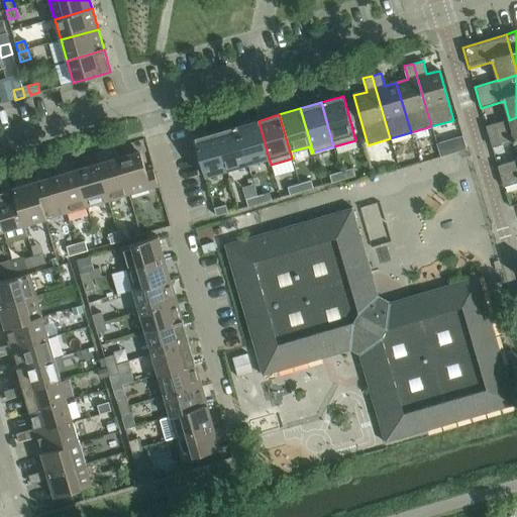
[(516,117),(509,120),(509,119),(486,126),(492,147),(515,140),(516,146),(516,117)]
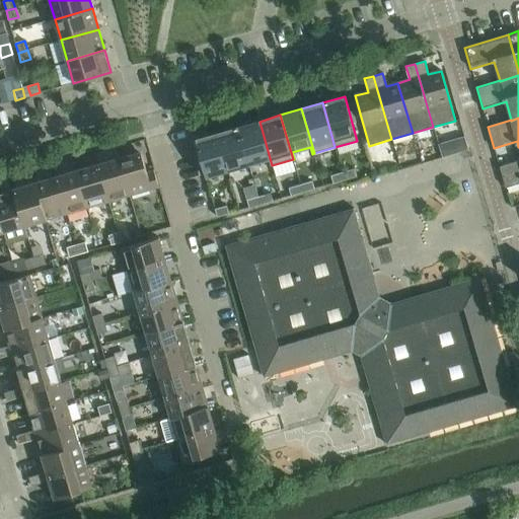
[(260,122),(238,128),(248,164),(269,159),(271,166),(272,165),(260,122)]
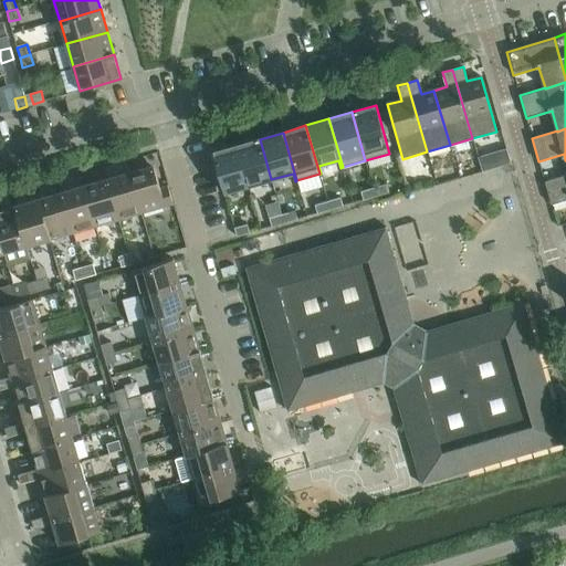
[(260,139),(237,146),(249,187),(271,179),(260,139)]
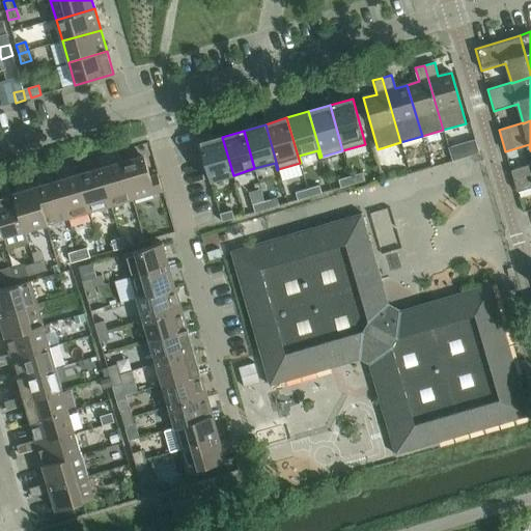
[(222,137),(199,143),(211,182),(233,175),(222,137)]
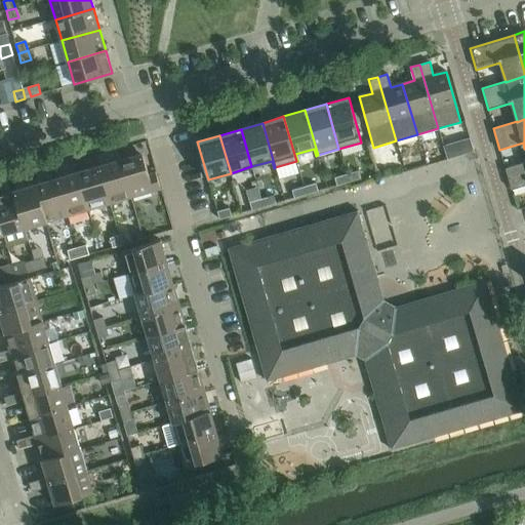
[(419,152),(407,156),(410,164),(422,161),(419,152)]
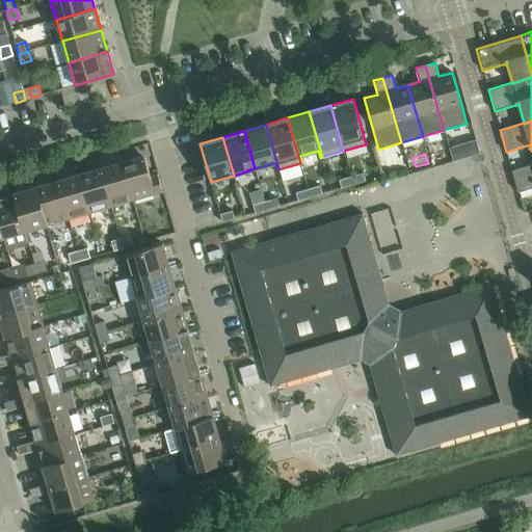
[(144,156),(122,162),(133,201),(163,191),(158,175),(151,177),(144,156)]
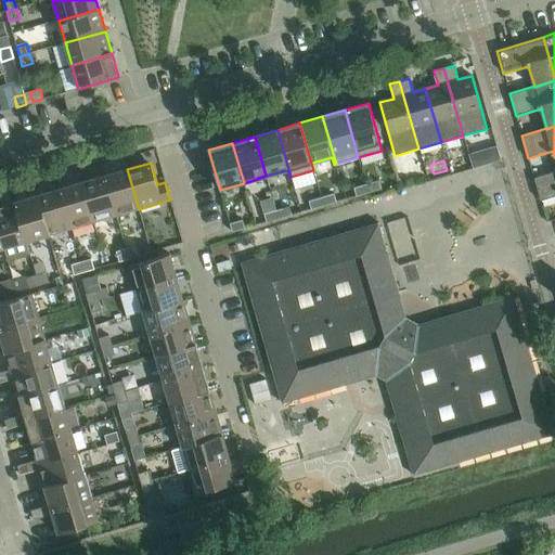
[(127,169),(104,176),(116,216),(139,209),(127,169)]
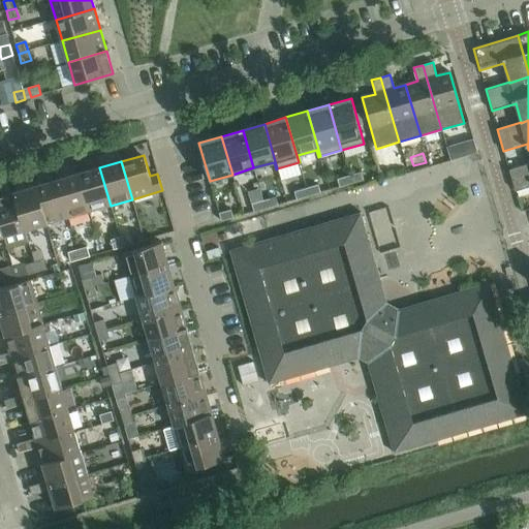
[(528,163),(508,169),(515,191),(528,187),(528,163)]
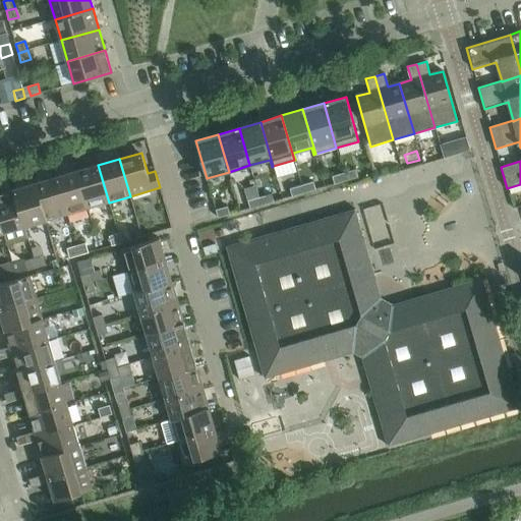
[(98,165),(77,171),(88,209),(109,203),(98,165)]
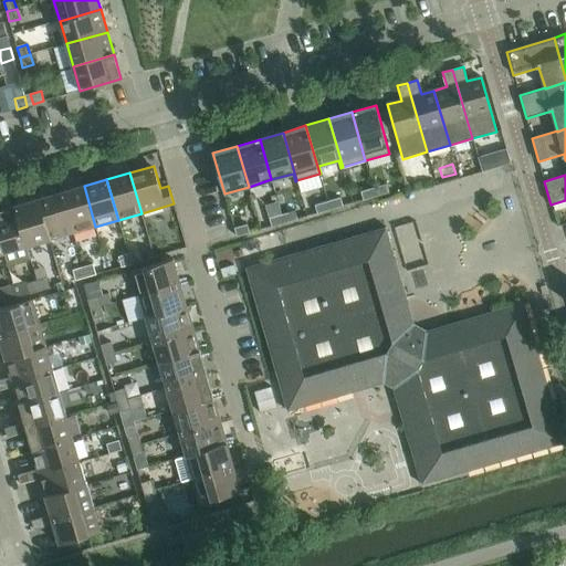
[(386,184),(373,188),(376,197),(389,192),(386,184)]
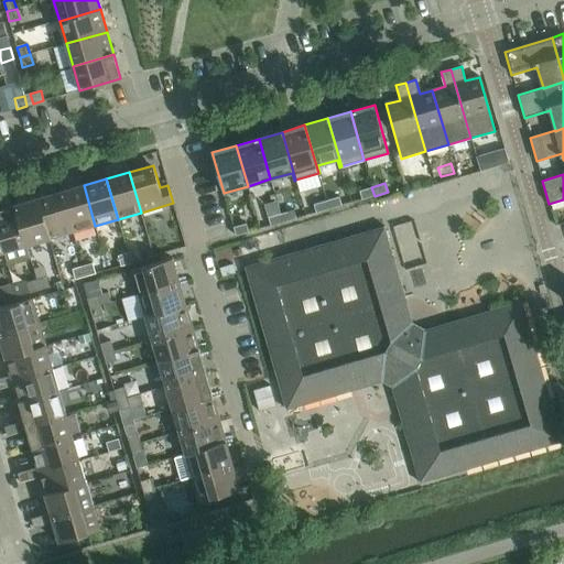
[(84,185),(61,192),(73,232),(95,226),(84,185)]
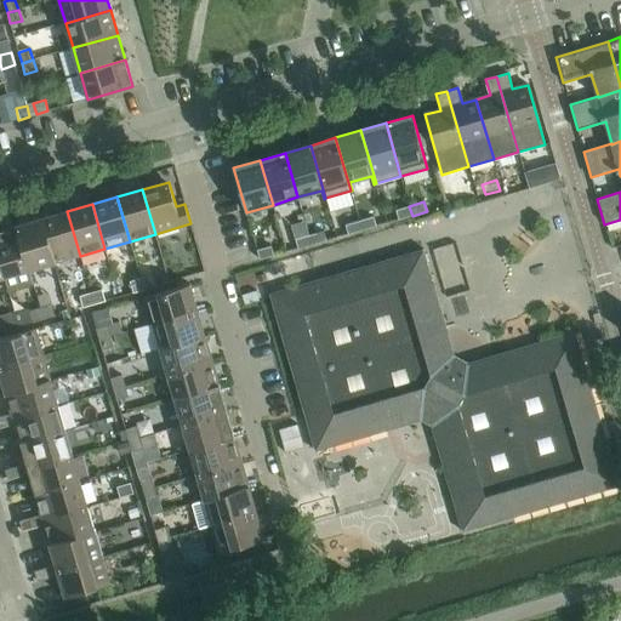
[(409,206),(396,210),(398,220),(412,216),(409,206)]
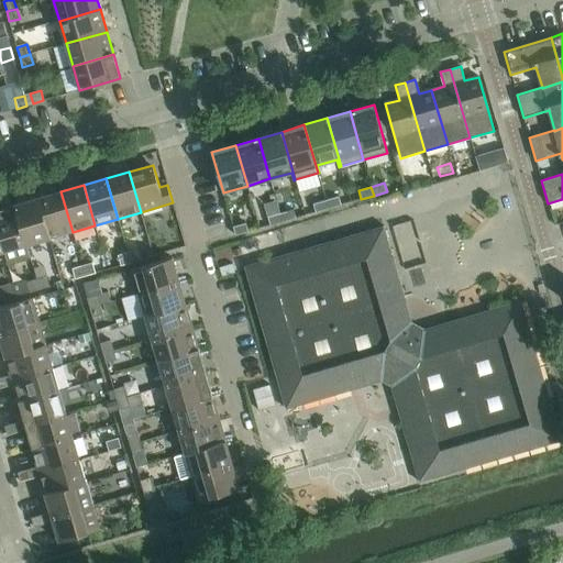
[(61,191),(37,198),(50,239),(73,232),(61,191)]
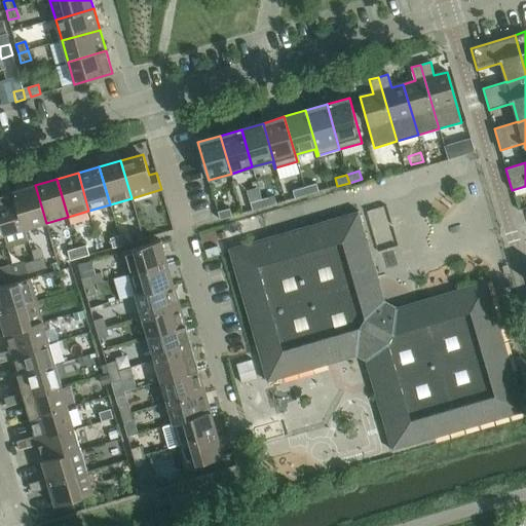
[(316,184),(304,187),(306,195),(318,192),(316,184)]
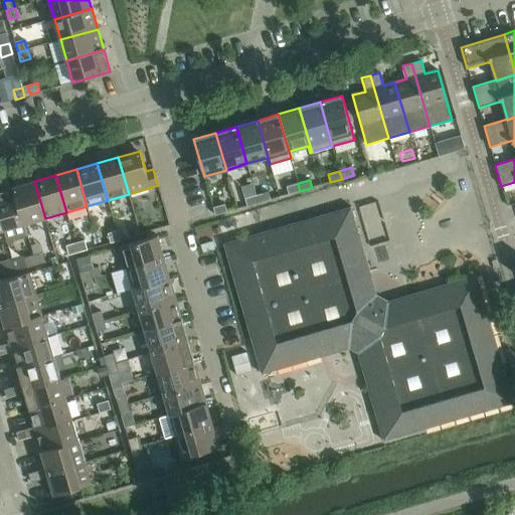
[(34,181),(13,187),(24,224),(45,218),(34,181)]
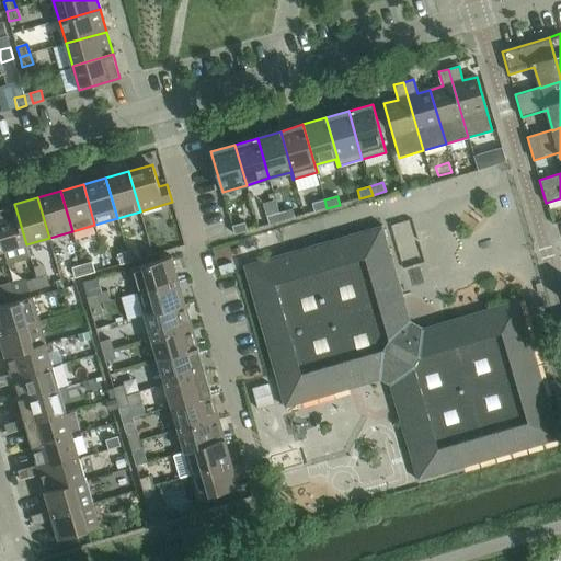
[(324,199),(311,203),(315,212),(327,208),(324,199)]
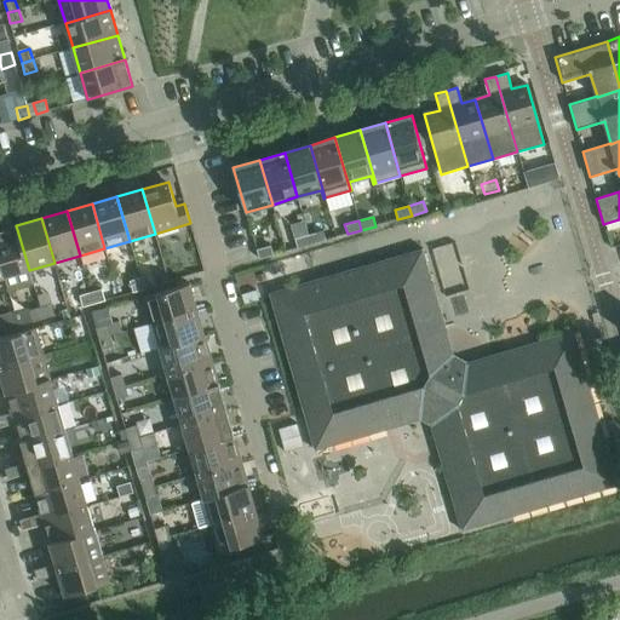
[(0,230),(0,263),(4,277),(9,291),(33,285),(29,270),(16,225),(0,230)]
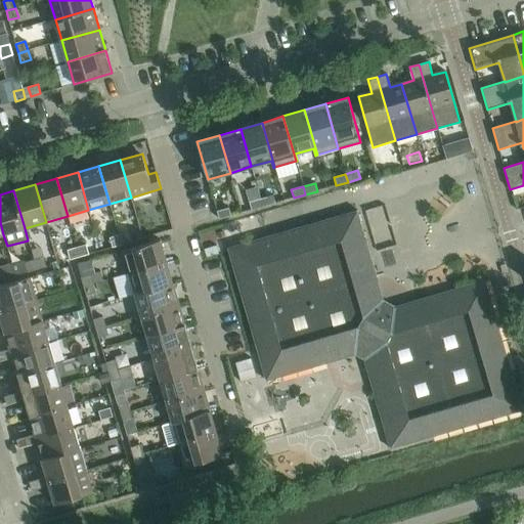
[(273,194),(260,199),(263,207),(275,204),(273,194)]
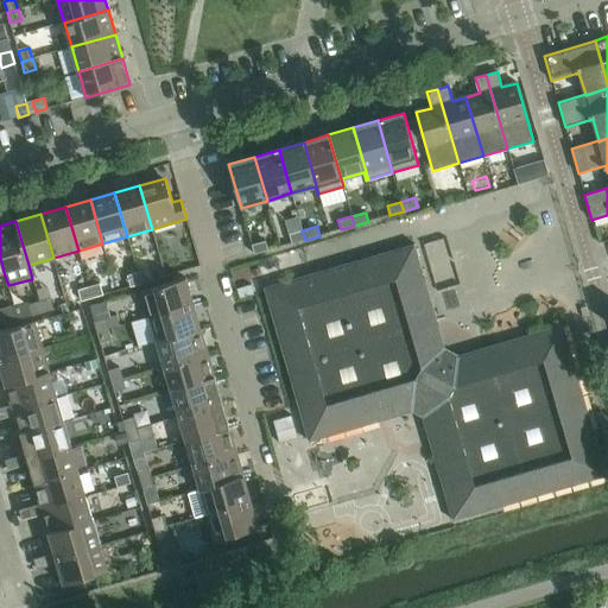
[(302,230),(289,234),(292,244),(305,240),(302,230)]
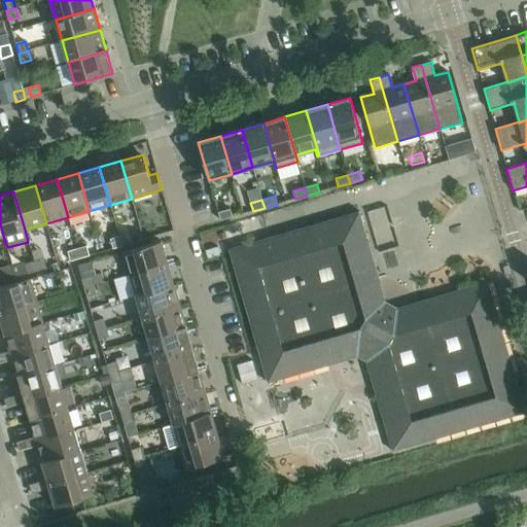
[(230,209),(218,212),(220,220),(233,217),(230,209)]
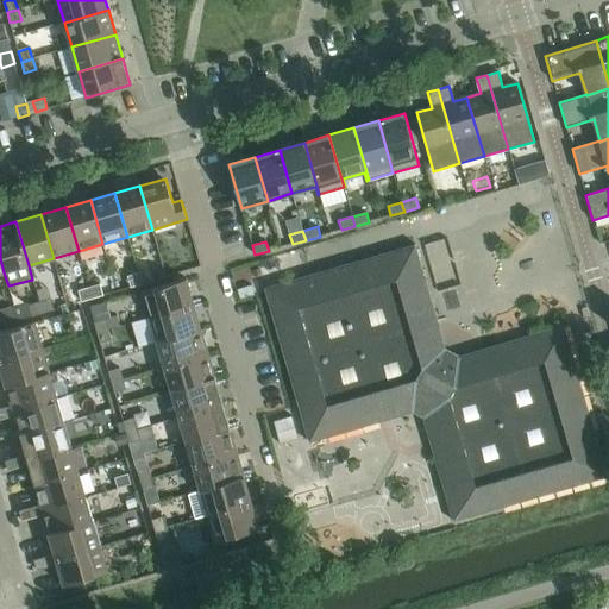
[(309,443),(381,422),(376,409),(385,407),(388,416),(424,406),(420,393),(444,385),(440,375),(452,353),(449,351),(438,355),(431,328),(439,326),(415,245),(264,288),(309,443)]
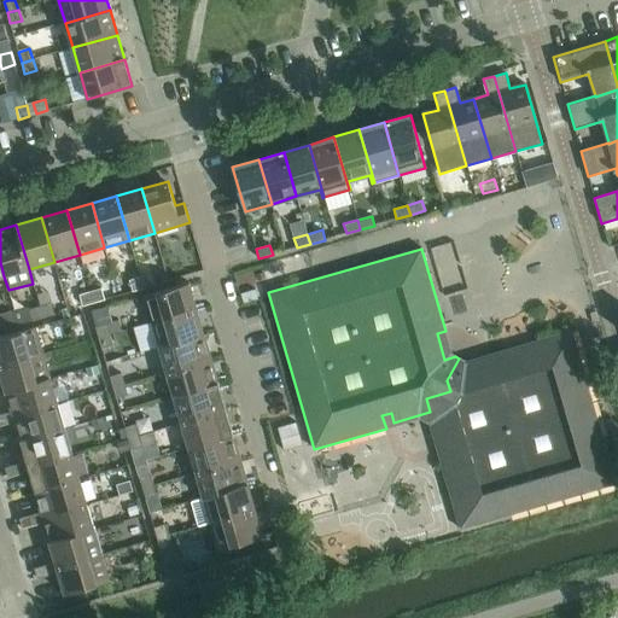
[(151,274),(140,278),(144,289),(155,285),(151,274)]
